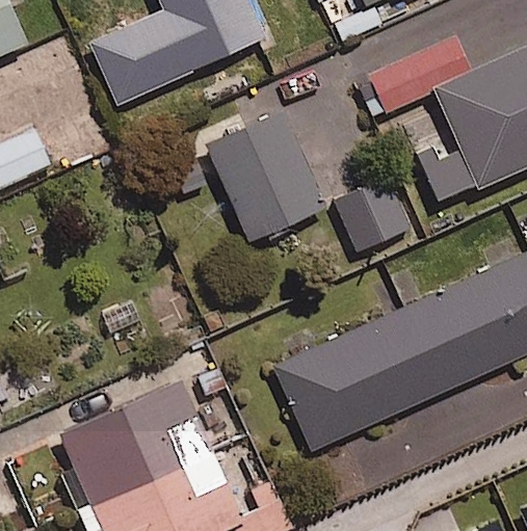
[(7,0),(0,0),(0,57),(28,45),(7,0)]
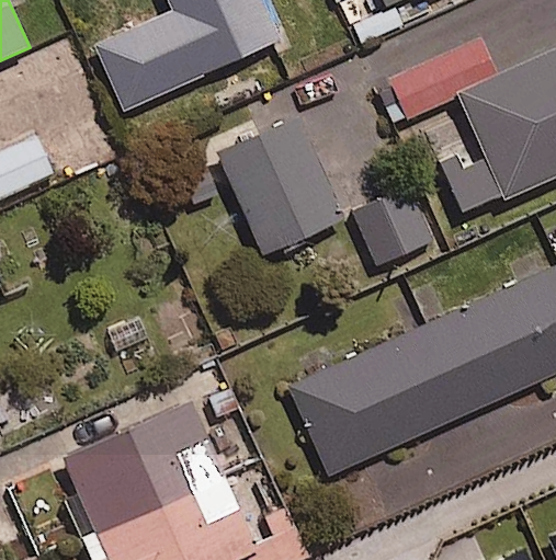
[(263,0),(167,0),(201,75),(281,40),(263,0)]
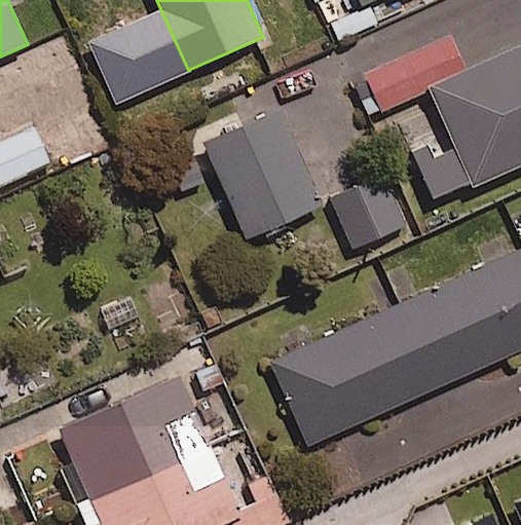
[(520,46),(429,87),(473,188),(520,166),(520,46)]
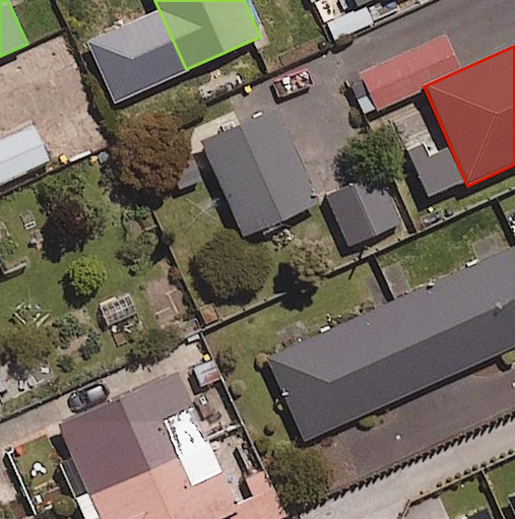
[(276,108),(200,141),(242,236),(318,203),(276,108)]
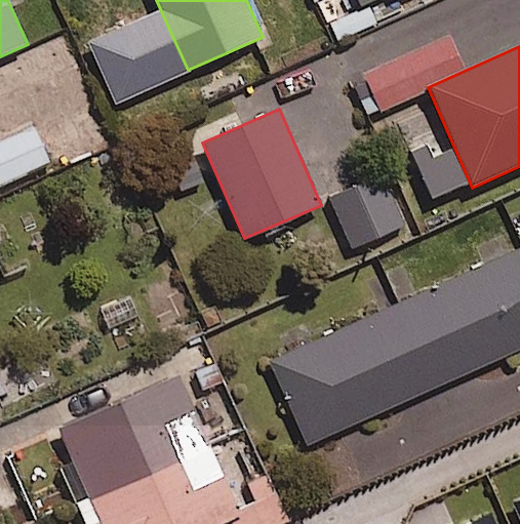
[(29,125),(0,139),(0,189),(48,166),(29,125)]
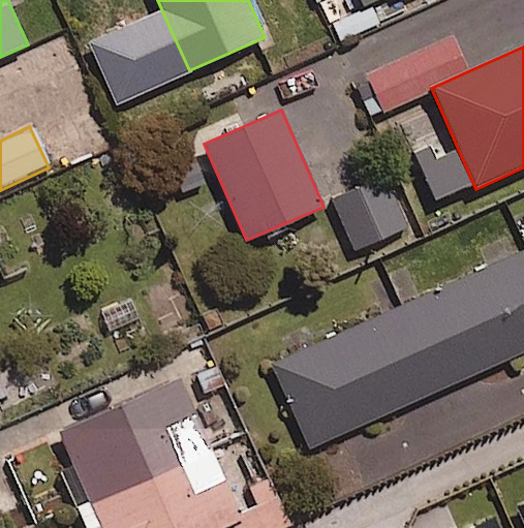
[(400,229),(377,181),(326,204),(348,253),(400,229)]
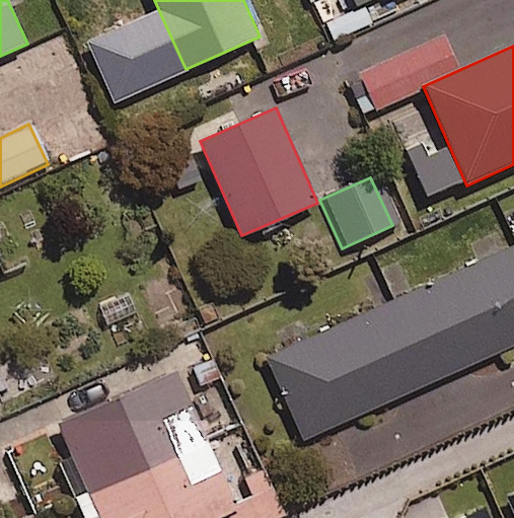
[(513,245),(265,356),(302,441),(513,346),(513,245)]
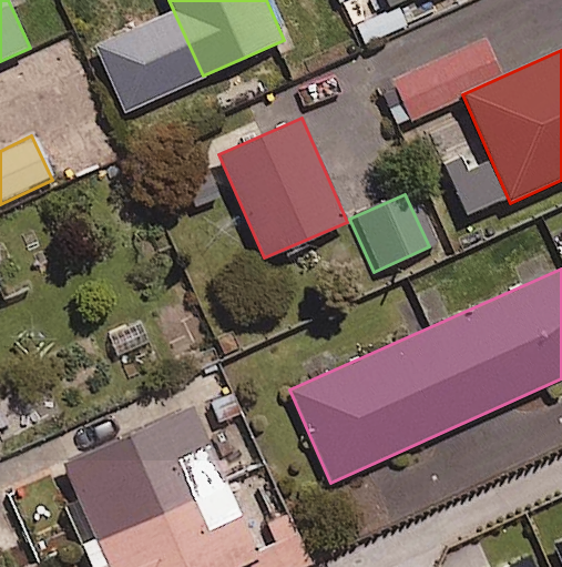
[(24,395),(0,407),(0,428),(7,443),(40,425),(24,395)]
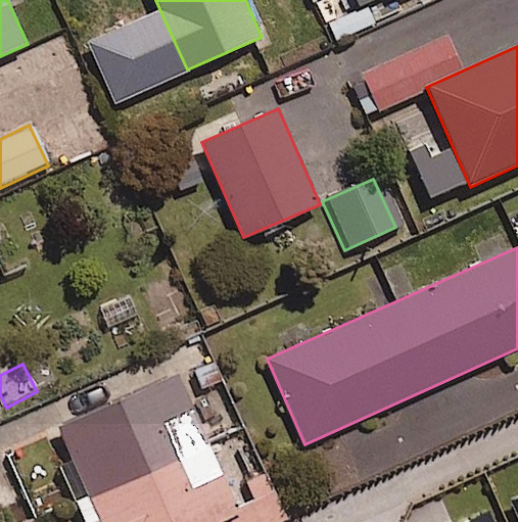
[(179,374),(58,427),(100,521),(226,521),(242,515),(179,374)]
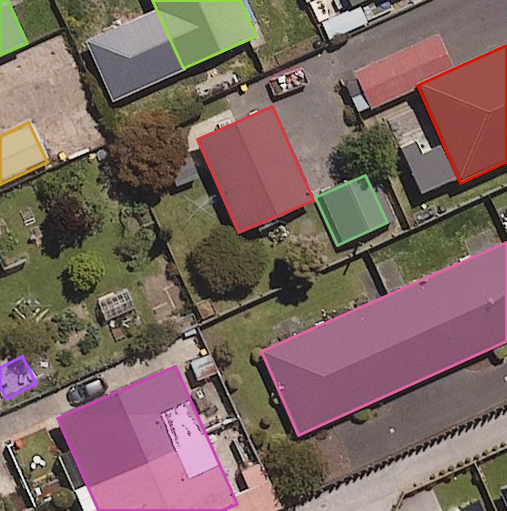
[(506,510),(506,487),(473,503),(476,510),(506,510)]
